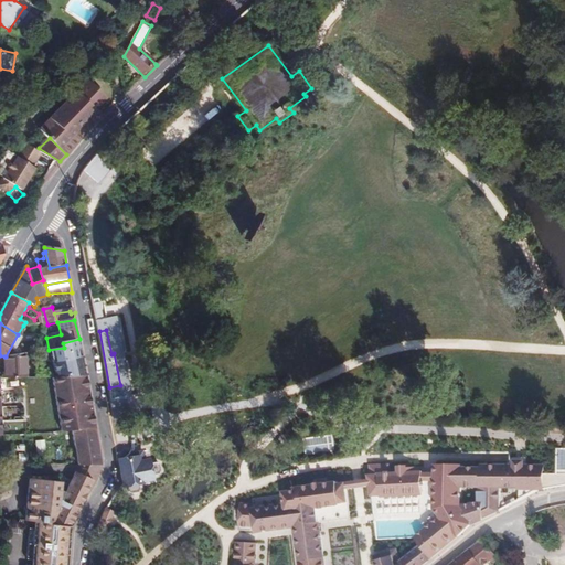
[(6,356),(4,356),(7,380),(29,379),(27,353),(6,356)]
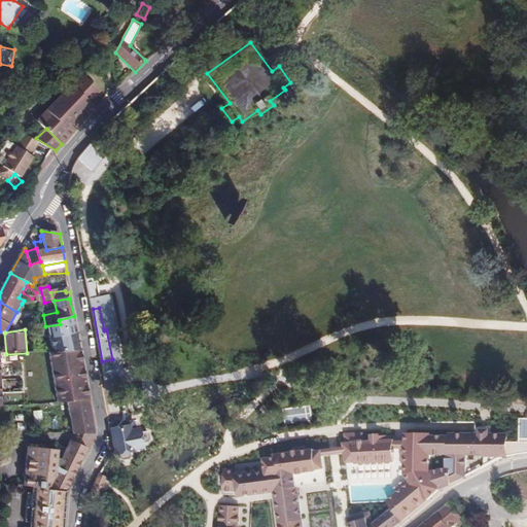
[(90,401),(81,352),(54,353),(60,407),(70,406),(70,405),(90,401)]
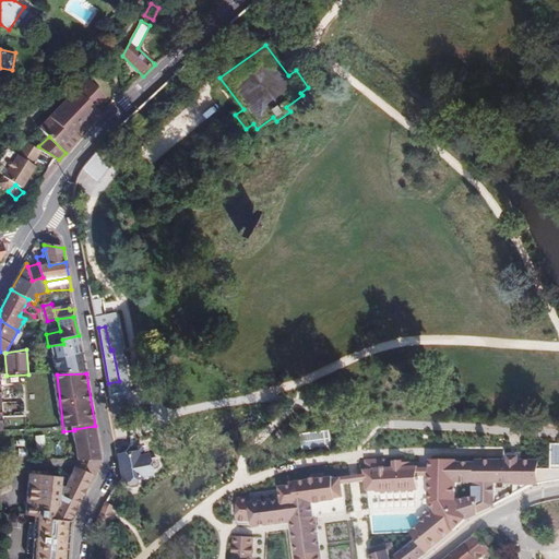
[(102,461),(95,426),(74,429),(74,430),(79,460),(102,461)]
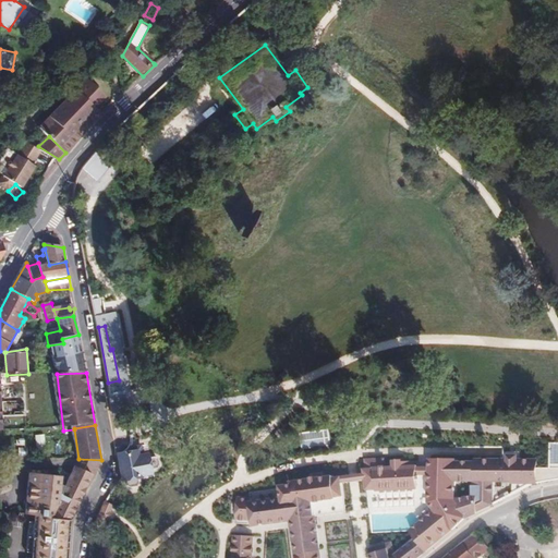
[(327,429),(299,434),(302,450),(329,446),(327,429)]
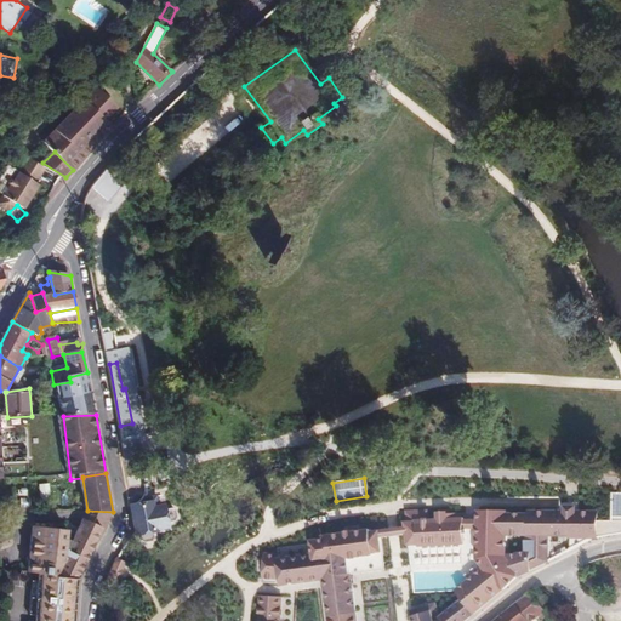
[(50,484),(39,484),(40,501),(50,500),(50,484)]
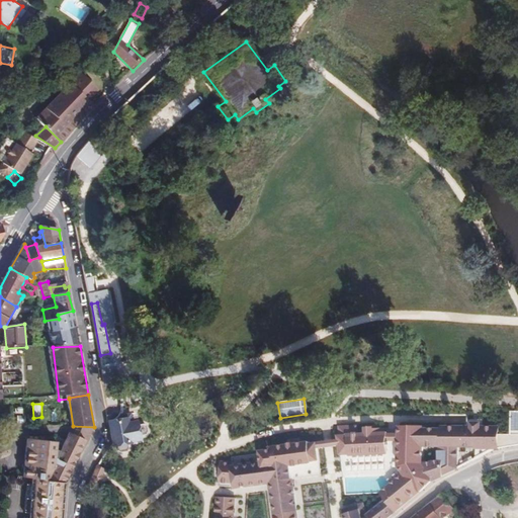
[(125,416),(118,417),(111,421),(115,444),(115,446),(130,444),(130,441),(141,439),(138,425),(135,425),(134,419),(126,420),(125,416)]
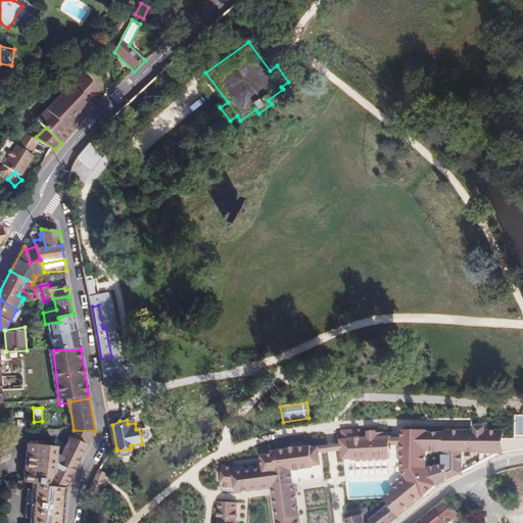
[(386,506),(366,520),(367,522),(393,522),(428,491),(450,480),(448,469),(457,467),(459,476),(463,473),(463,453),(503,454),(504,431),(484,430),(484,425),(474,425),(472,430),(400,429),(398,437),(391,438),(392,446),(399,445),(399,472),(402,478),(383,501),(386,506)]
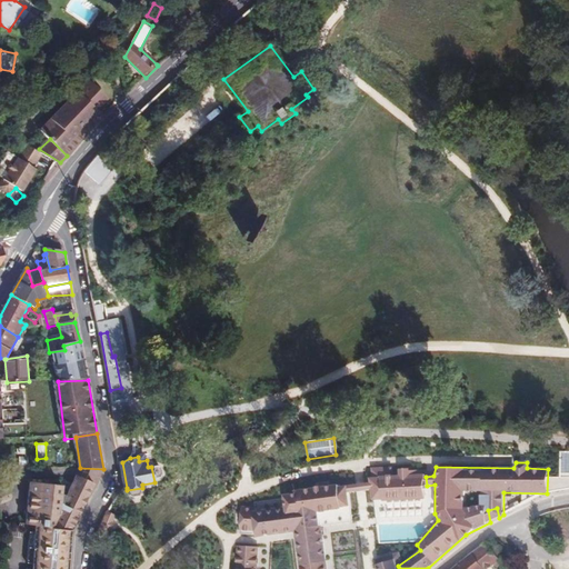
[(409,477),(385,478),(383,480),(373,480),(375,500),(385,500),(383,502),(427,501),(427,486),(426,477),(423,477),(423,473),(408,473),(409,477)]
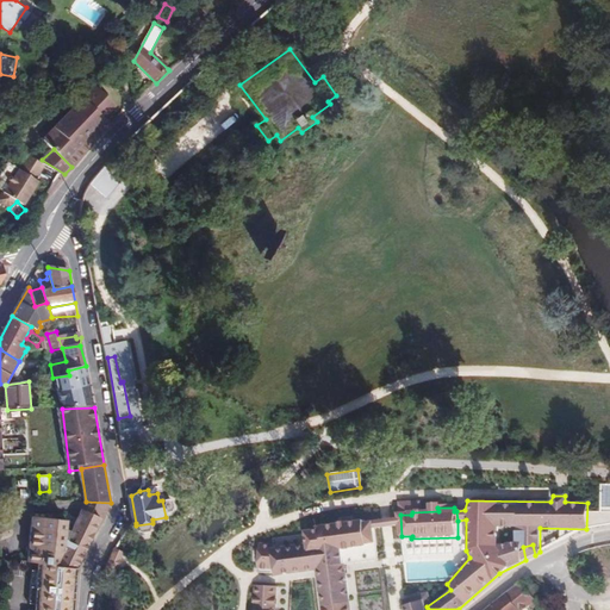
[(80,570),(104,520),(85,511),(56,567),(78,570),(80,570)]
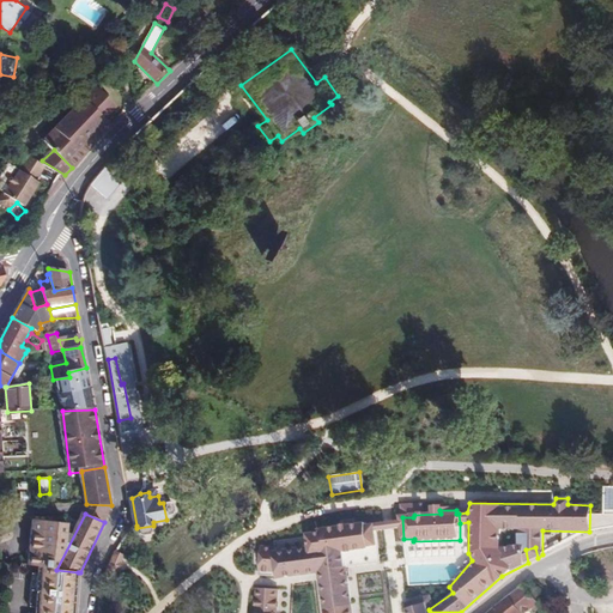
[(327,530),(298,534),(299,547),(301,554),(329,550),(331,553),(340,552),(368,548),(368,547),(376,546),(374,525),(365,525),(364,523),(327,528),(327,530)]
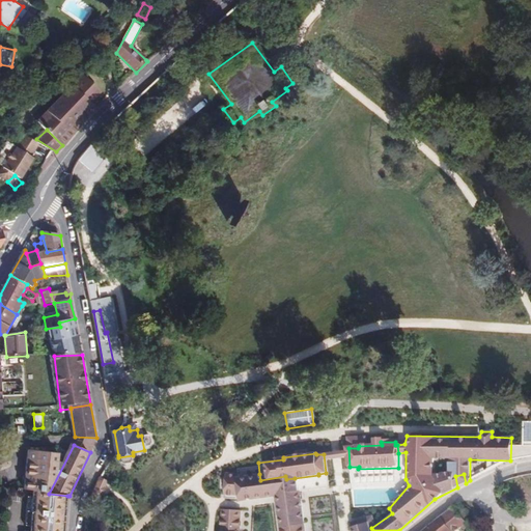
[(101,480),(92,499),(99,501),(111,474),(106,471),(101,480)]
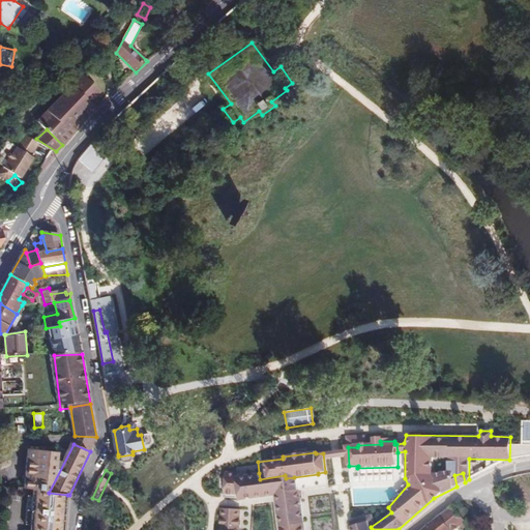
[(260,479),(259,473),(239,476),(239,472),(224,472),(224,494),(236,494),(239,500),(273,495),(277,529),(304,529),(300,490),(295,490),(294,477),(286,478),(285,475),(260,479)]
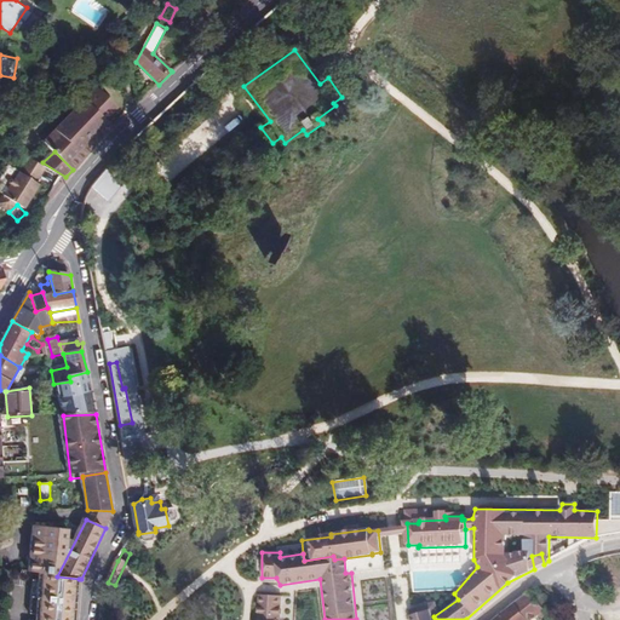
[(534,569),(544,564),(541,554),(532,556),(534,569)]
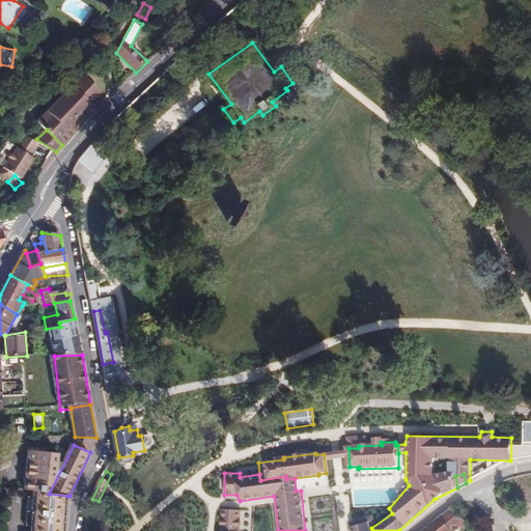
[(64,530),(67,496),(49,494),(34,493),(34,500),(34,506),(28,506),(27,526),(32,526),(31,530),(64,530)]
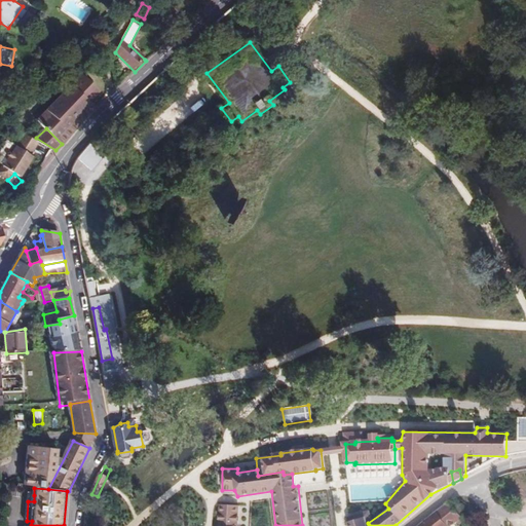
[(436,515),(444,525),(455,525),(463,520),(471,525),(475,525),(464,518),(453,501),(436,515)]
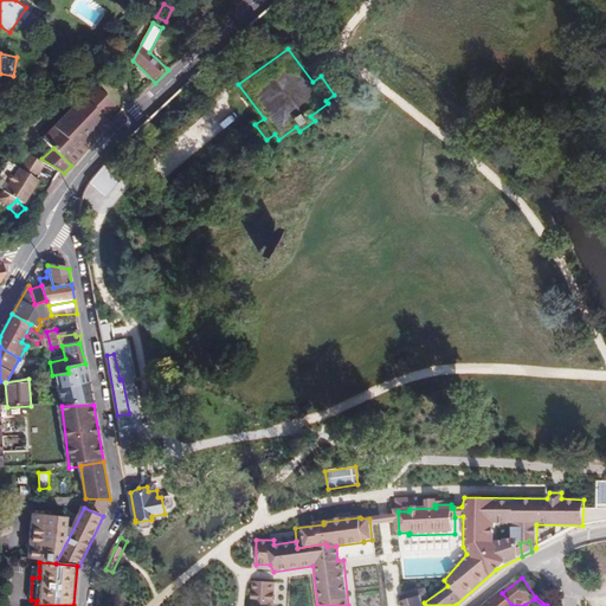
[(275,605),(276,587),(257,586),(256,605),(275,605)]
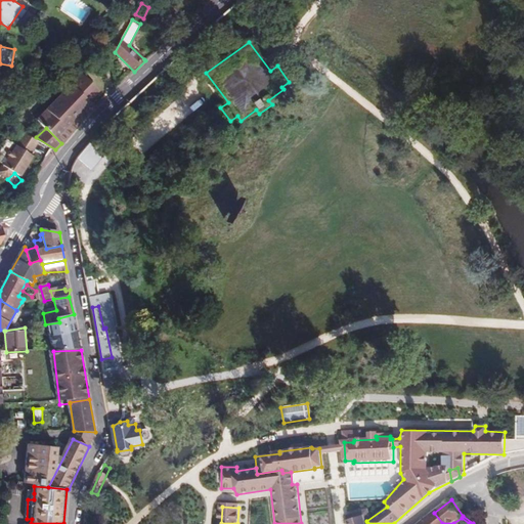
[(442,523),(434,513),(420,523),(442,523)]
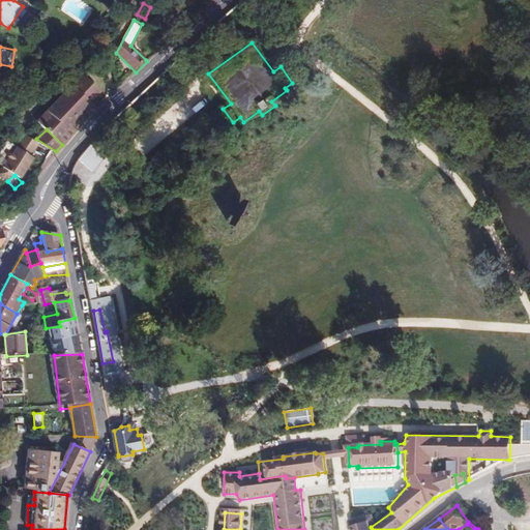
[(369,529),(372,529),(371,527),(369,520),(351,526),(352,529),(367,524),(369,529)]
